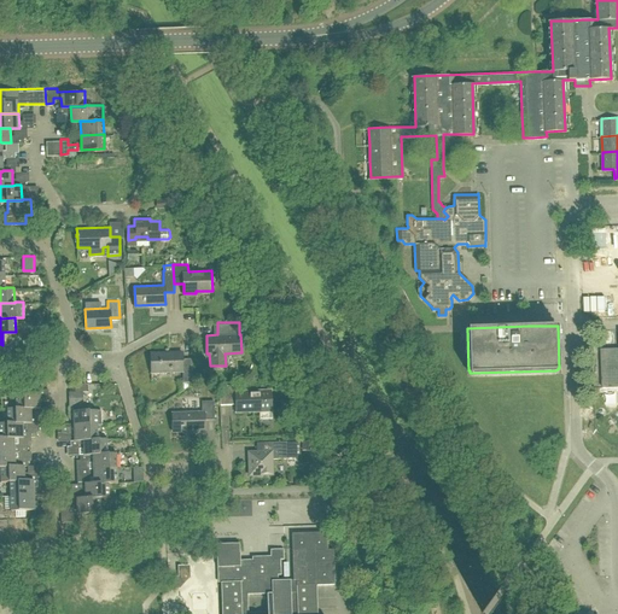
[(617,346),(601,348),(602,386),(617,385),(617,346)]
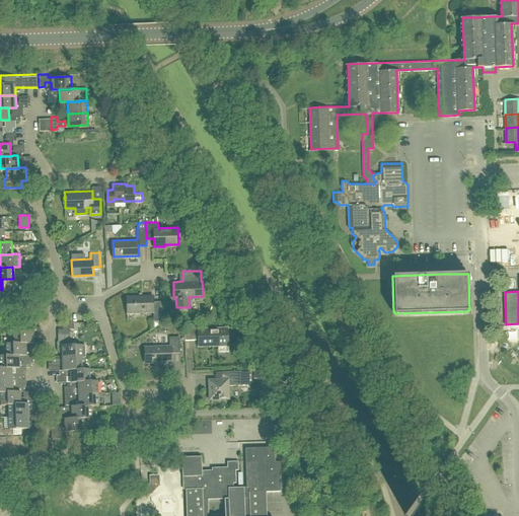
[(153,301),(153,295),(126,295),(127,311),(153,310),(153,319),(161,318),(160,300),(153,301)]
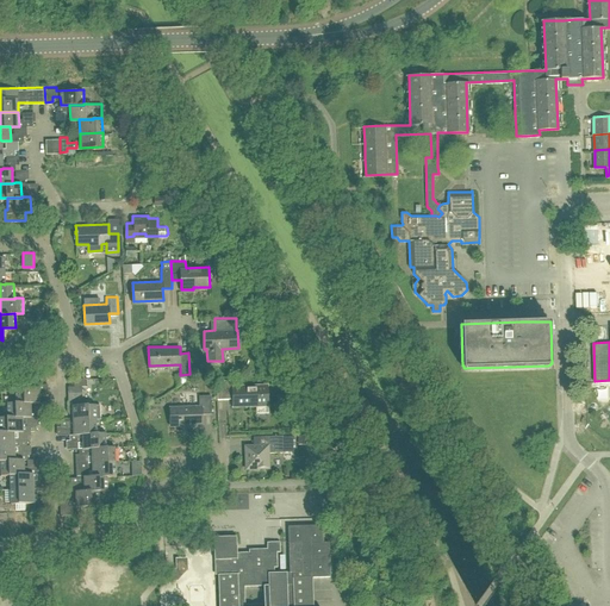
[(232,385),(232,379),(217,380),(217,398),(232,398),(232,405),(268,404),(267,383),(232,385)]
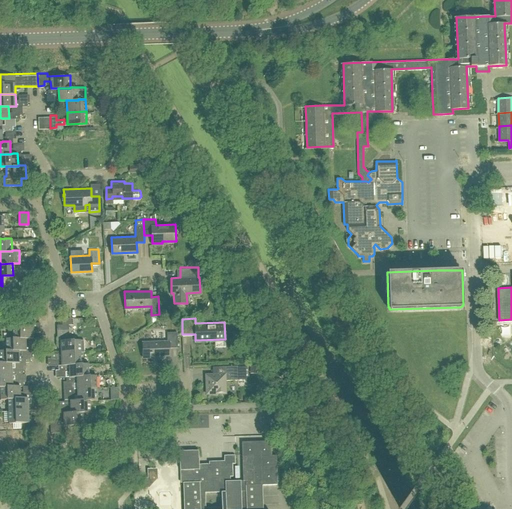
[(13,337),(25,337),(32,337),(32,324),(8,325),(8,337),(13,337)]
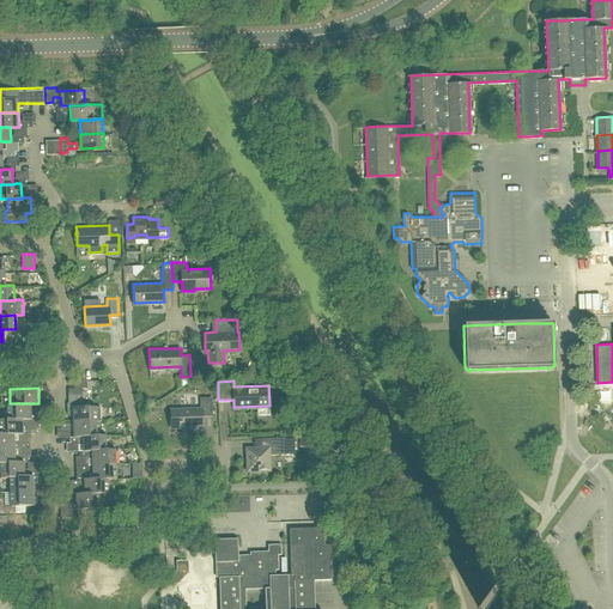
[(73,420),(96,420),(96,406),(83,406),(82,394),(68,394),(68,407),(73,407),(73,420)]
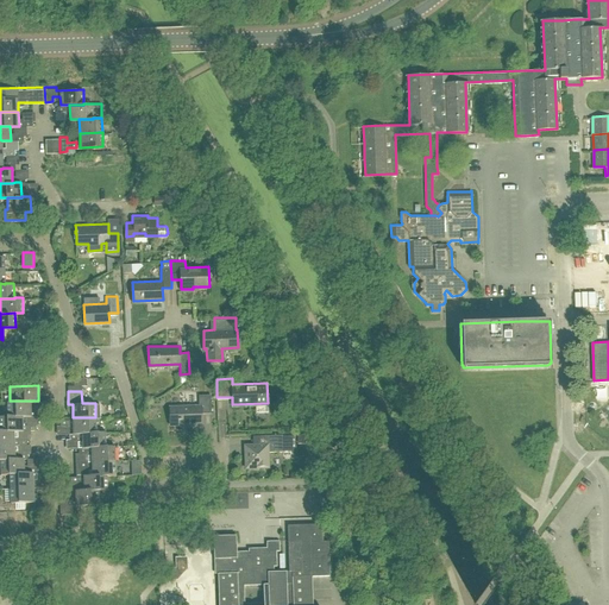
[(202,423),(201,411),(212,410),(211,392),(199,394),(199,404),(169,405),(170,423),(181,423),(181,424),(202,423)]
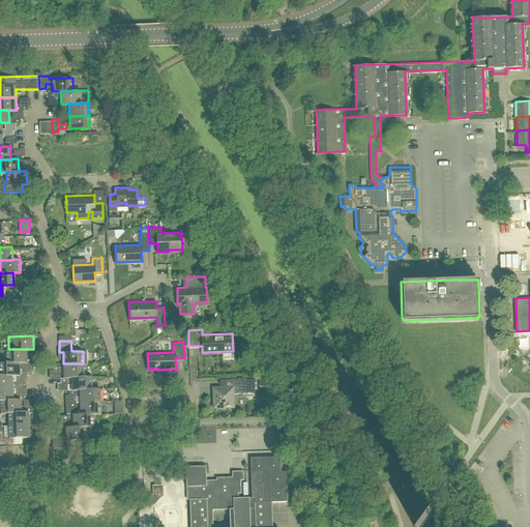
[(27,361),(26,349),(13,349),(8,349),(6,349),(6,361),(19,361),(27,361)]
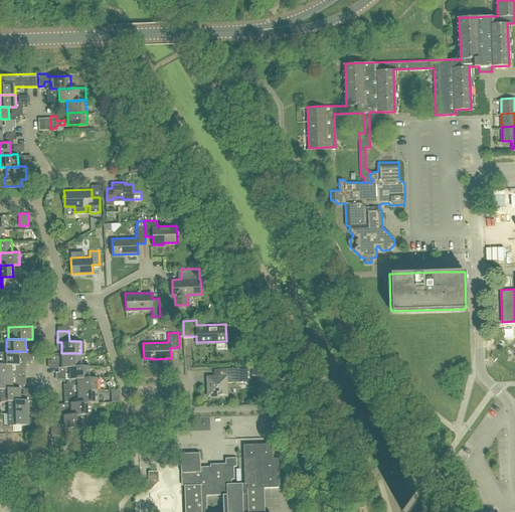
[(19,363),(18,351),(6,351),(0,351),(0,363),(11,363),(19,363)]
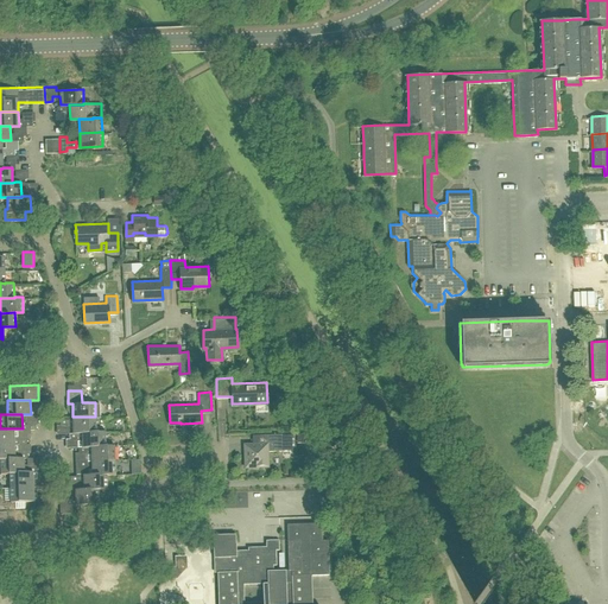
[(69,426),(73,425),(73,432),(78,432),(82,432),(82,431),(96,431),(95,417),(73,417),(73,418),(59,418),(59,424),(67,424),(69,424),(69,426)]
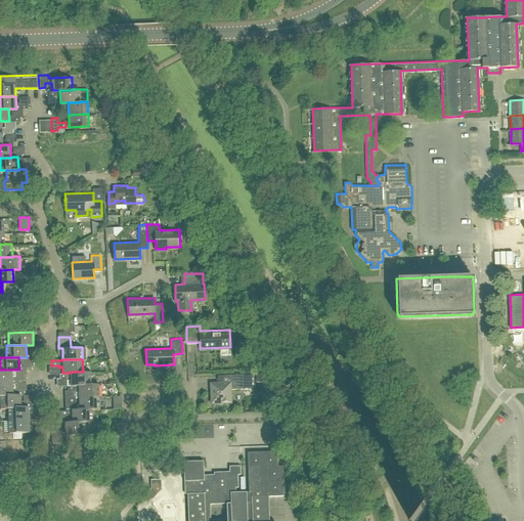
[(0,382),(12,382),(11,370),(0,370),(0,382)]
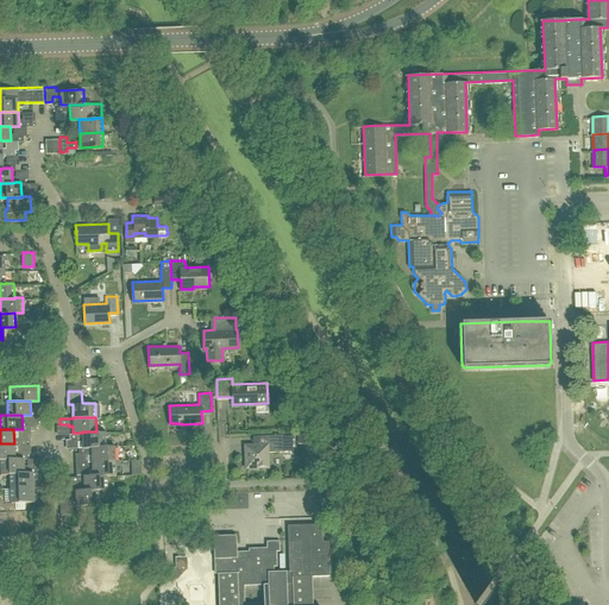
[(106,446),(106,445),(105,430),(96,432),(82,432),(82,433),(82,446),(82,447),(87,447),(90,446),(106,446)]
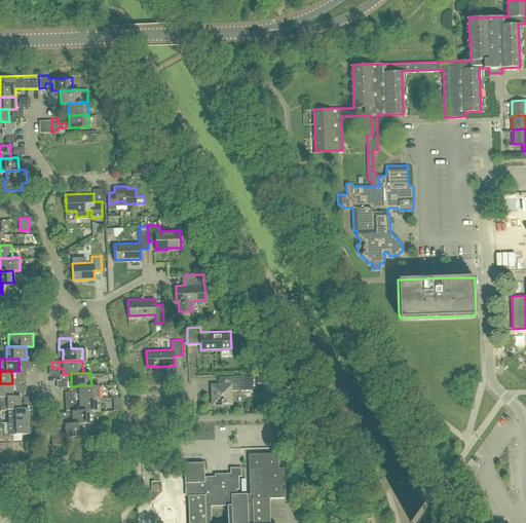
[(60,378),(57,379),(58,386),(68,385),(71,385),(71,374),(68,374),(68,378),(60,378)]
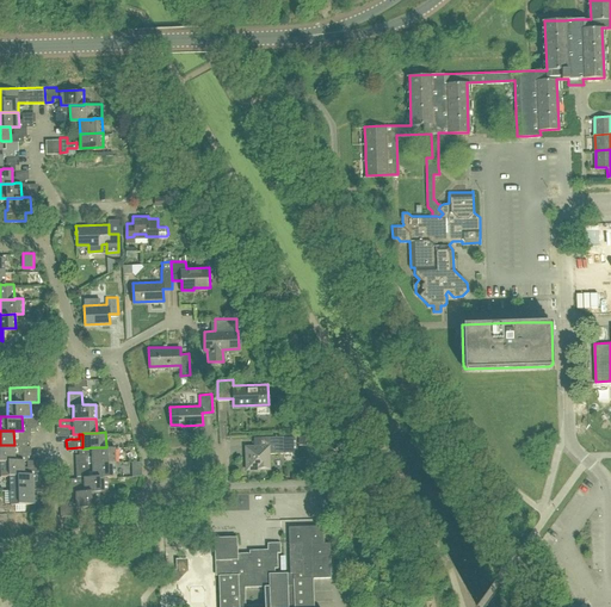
[(247,468),(270,468),(269,452),(284,451),(284,434),(269,435),(269,444),(246,445),(247,468)]
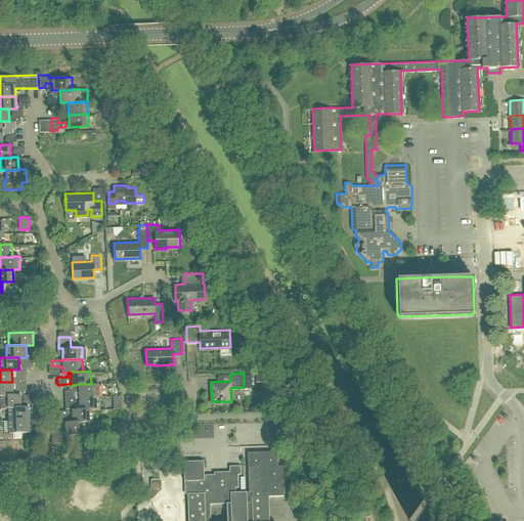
[(15,388),(12,388),(12,382),(0,382),(0,395),(1,395),(0,395),(12,394),(20,394),(24,394),(24,389),(15,390),(15,388)]
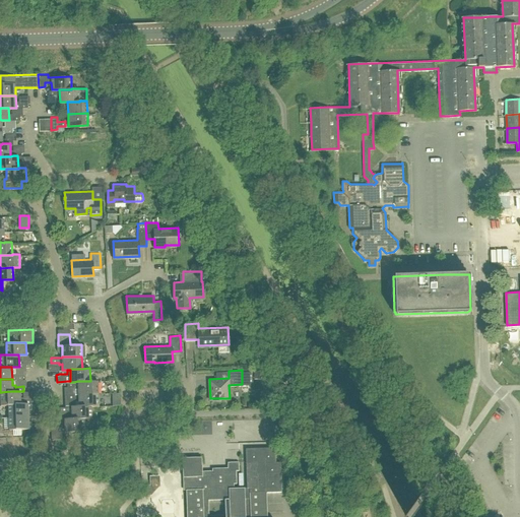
[(78,393),(98,392),(98,380),(90,380),(90,381),(77,381),(78,393)]
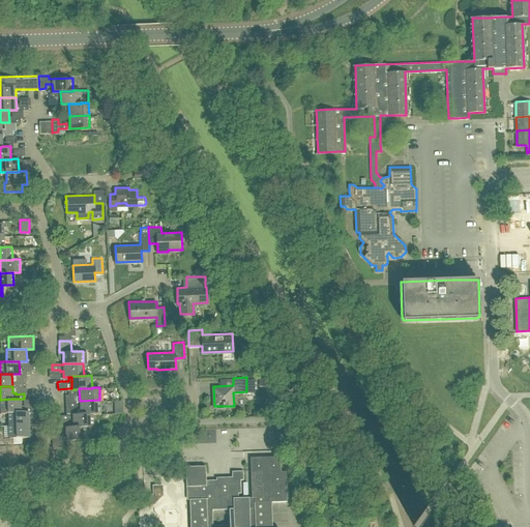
[(76,389),(77,393),(68,393),(64,393),(65,402),(68,402),(77,401),(80,401),(79,388),(76,389)]
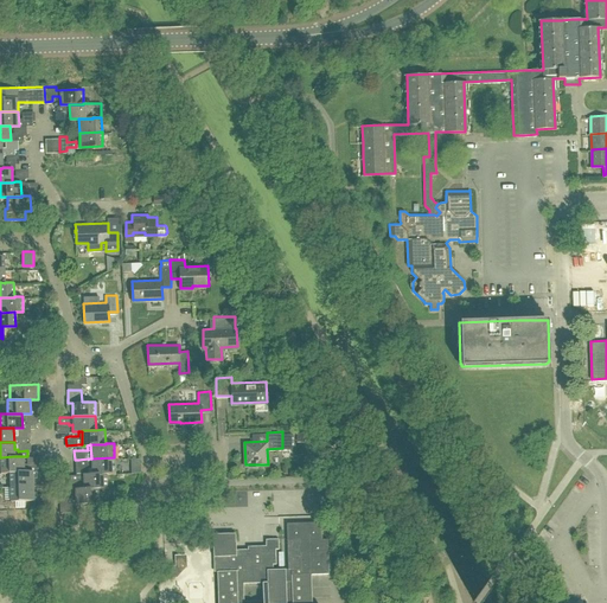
[(24,470),(24,456),(14,456),(0,457),(1,457),(1,472),(10,472),(24,470)]
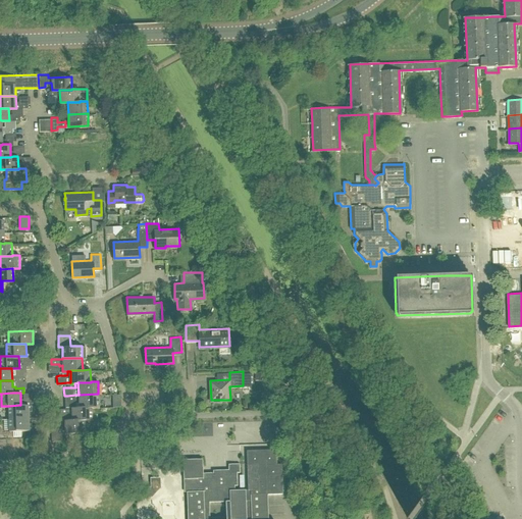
[(91,407),(92,407),(99,407),(98,394),(79,395),(79,407),(91,407)]
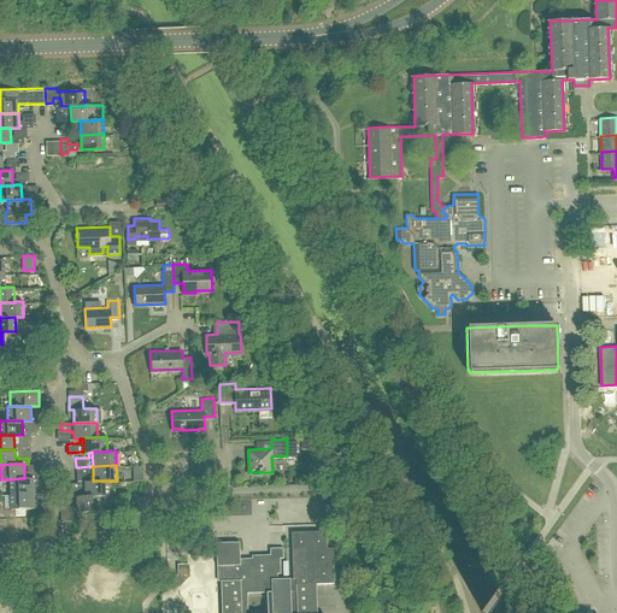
[(76,472),(76,481),(81,481),(84,481),(93,481),(93,466),(89,466),(89,472),(80,472),(76,472)]
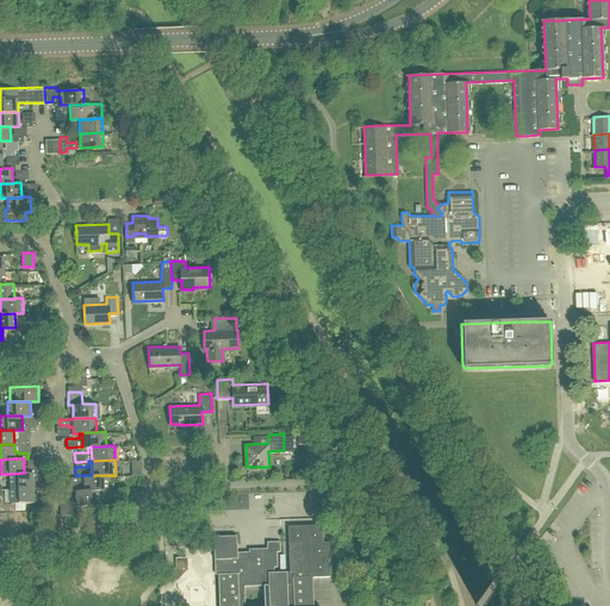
[(10,474),(10,487),(33,487),(32,472),(27,473),(24,473),(10,474)]
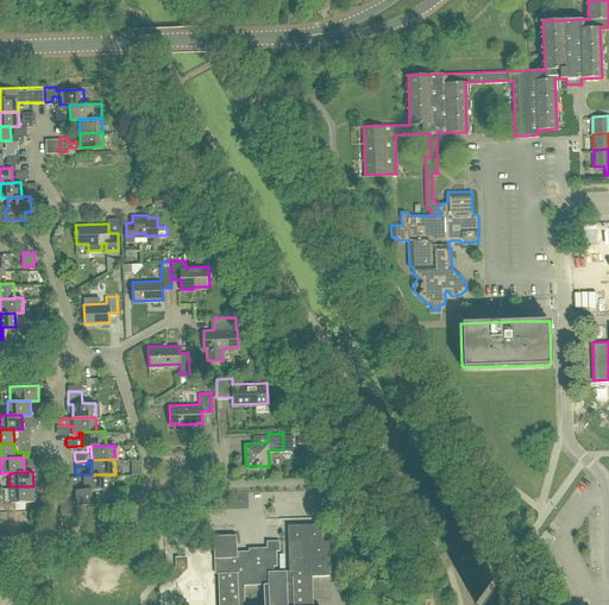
[(107,489),(107,474),(106,474),(92,474),(83,474),(83,489),(83,490),(98,489),(107,489)]
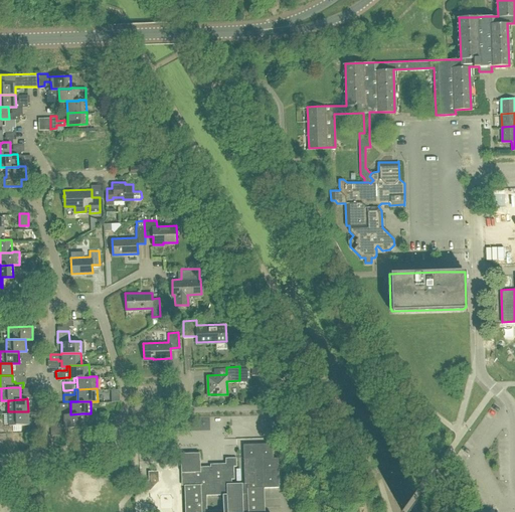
[(248,408),(248,416),(258,416),(258,408),(248,408)]
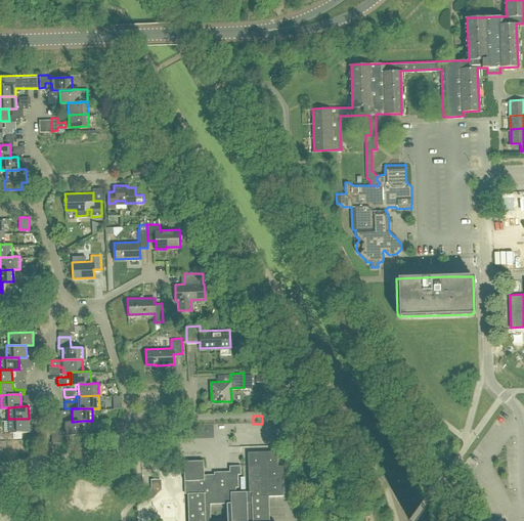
[(29,419),(8,419),(9,432),(13,432),(13,436),(22,436),(22,431),(32,431),(32,438),(46,438),(45,426),(44,426),(32,426),(32,424),(29,424),(29,419)]
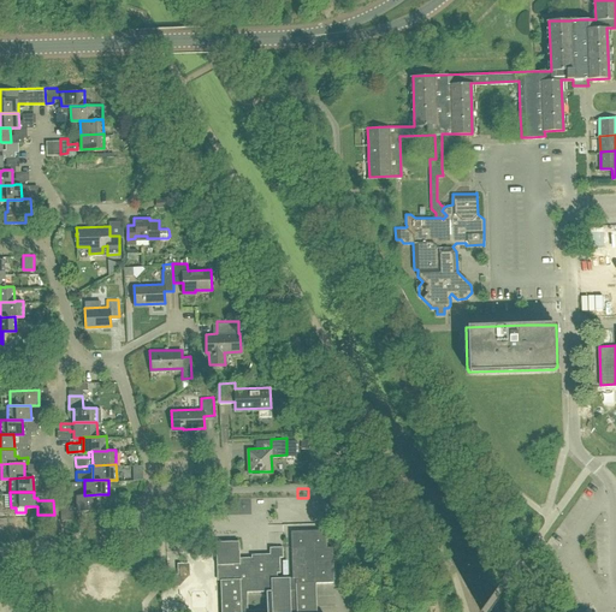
[(100,509),(99,494),(84,495),(84,494),(76,494),(76,510),(100,509)]
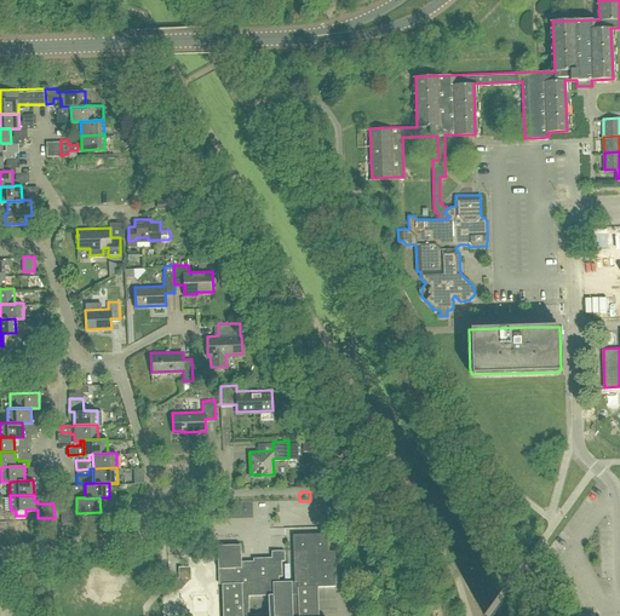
[(61,522),(64,522),(74,522),(74,507),(61,507),(61,522)]
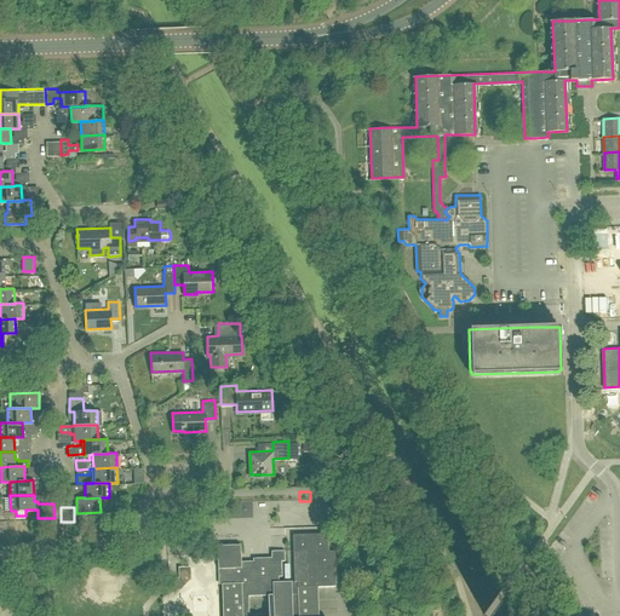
[(317,615),(316,585),(336,585),(336,574),(334,550),(328,550),(328,533),(308,533),(293,534),(293,551),(294,574),(294,580),(292,580),(280,580),(279,575),(282,574),(281,560),(285,560),(285,548),(271,550),(271,557),(268,557),(267,556),(260,556),(253,557),(253,559),(241,559),(241,551),(241,543),(217,543),(218,568),(218,575),(218,582),(219,582),(220,582),(222,582),(222,592),(223,592),(223,604),(222,604),(223,614),(223,615),(317,615)]
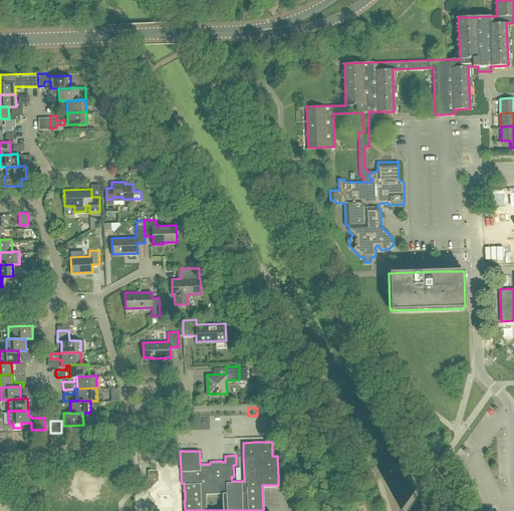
[(158,469),(149,469),(149,479),(158,478),(158,469)]
